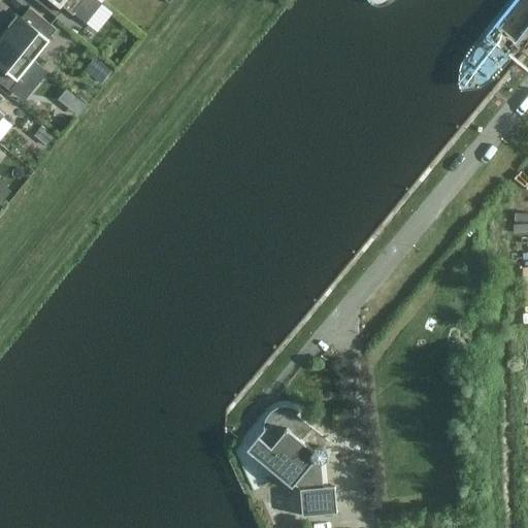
[(35,0),(58,18),(59,17),(58,15),(65,7),(74,15),(75,14),(87,23),(101,5),(95,0),(35,0)]
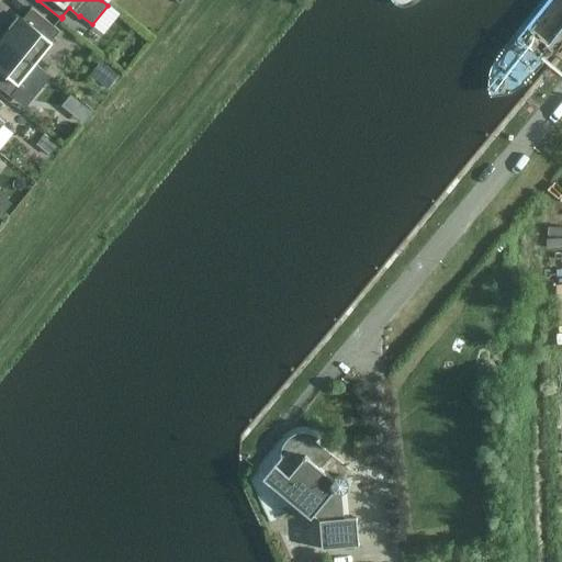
[(7,41),(36,65),(54,44),(52,43),(60,33),(60,34),(62,33),(32,9),(22,21),(19,18),(10,27),(14,31),(7,41)]
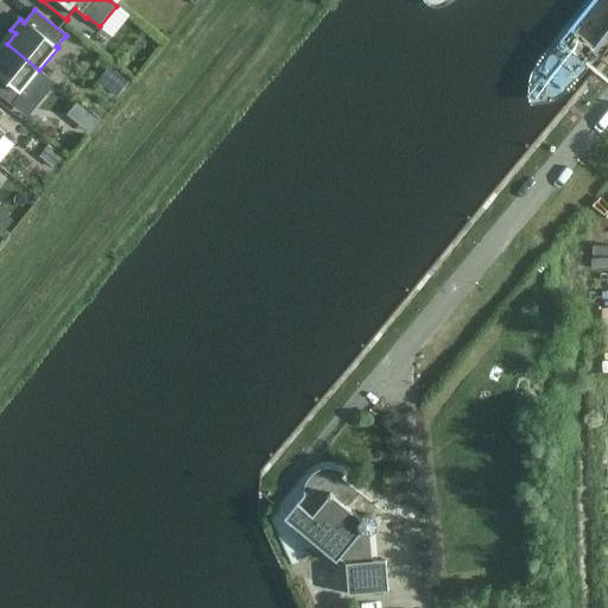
[(21,92),(39,70),(7,44),(0,52),(0,95),(14,107),(16,106),(13,105),(23,93),(21,92)]
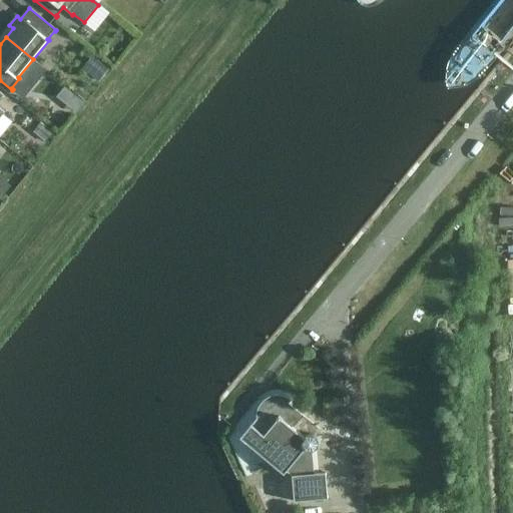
[(108,70),(92,56),(82,68),(98,82),(108,70)]
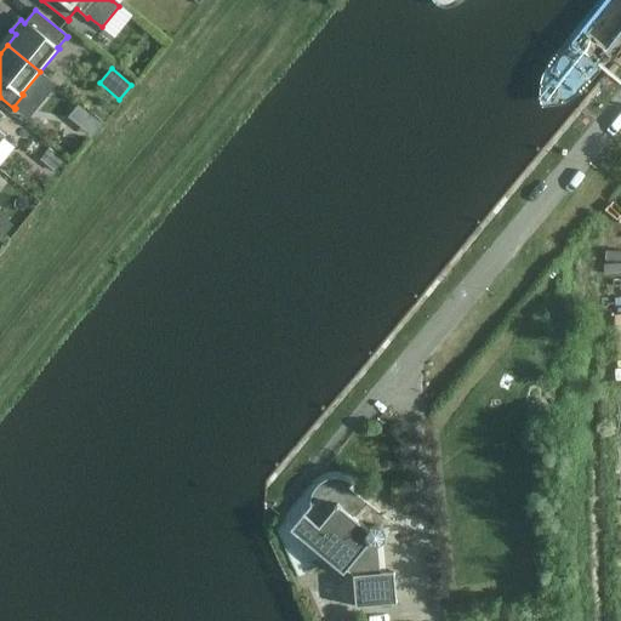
[(79,106),(69,118),(93,137),(103,125),(79,106)]
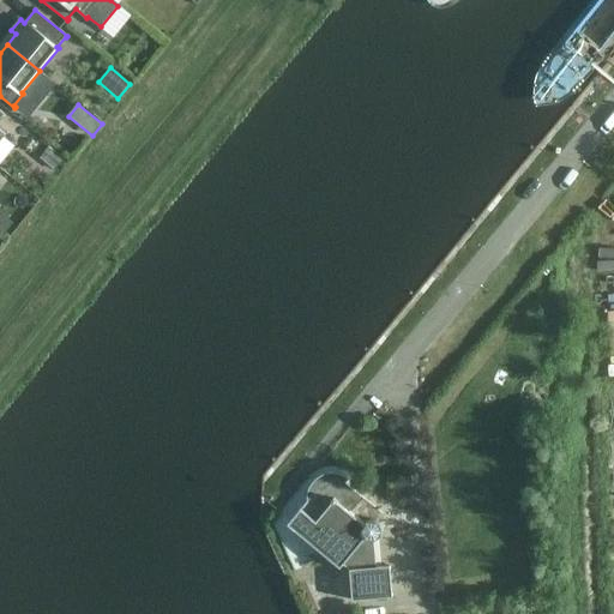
[(41,158),(55,170),(65,160),(49,148),(41,158)]
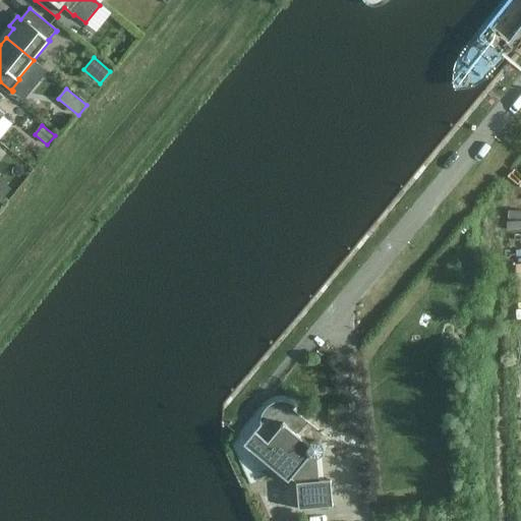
[(0,182),(0,193),(5,197),(11,189),(1,181),(0,182)]
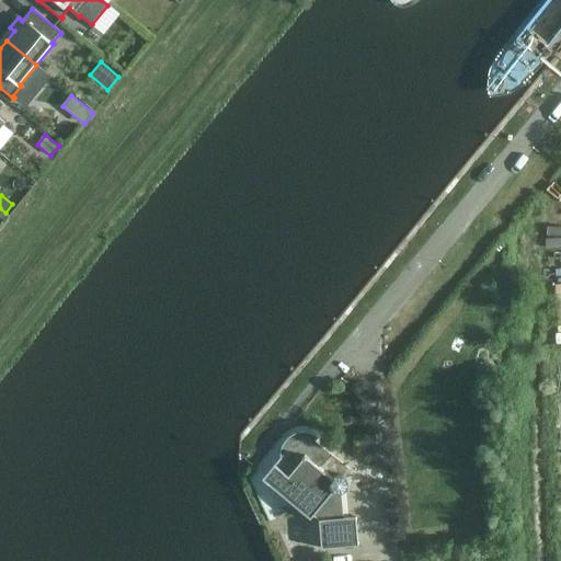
[(263,480),(311,519),(315,516),(320,521),(322,549),(359,546),(357,517),(336,519),(334,495),(336,493),(341,494),(346,492),(350,488),(350,482),(347,478),(343,476),(338,476),(333,479),(320,467),(331,454),(315,441),(311,439),(308,438),(305,437),(301,438),(297,439),(294,442),(290,444),(288,448),(286,451),(286,455),(286,458),(287,461),(275,465),(263,480)]
